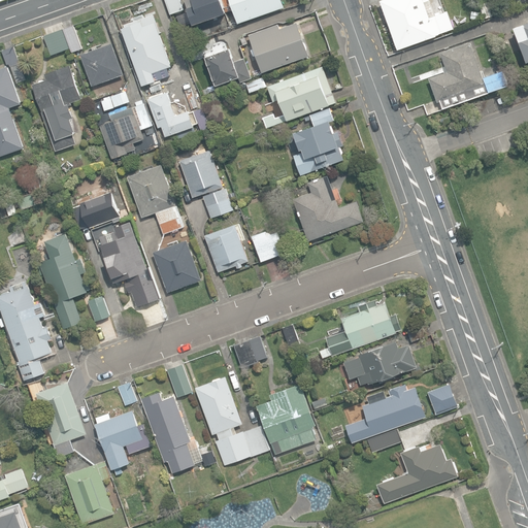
[(165,0),(170,14),(184,9),(179,0),(165,0)]
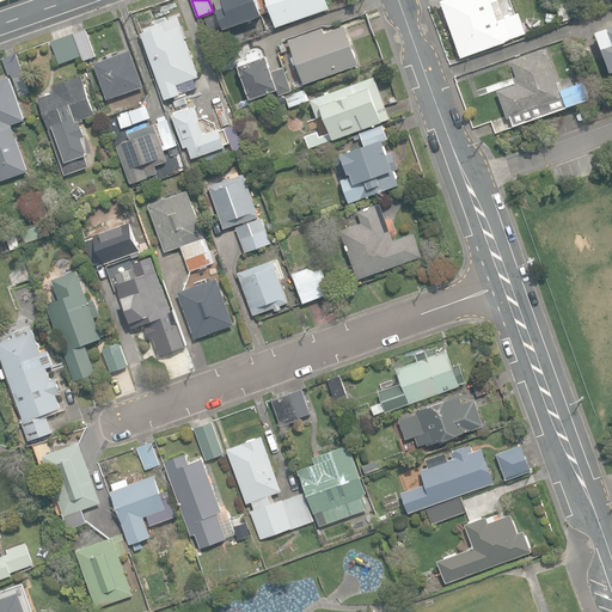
[(206,18),(209,30),(224,25),(225,28),(262,16),(259,7),(270,5),(277,25),(328,8),(325,0),(222,0),(225,6),(218,8),(220,13),(206,18)]
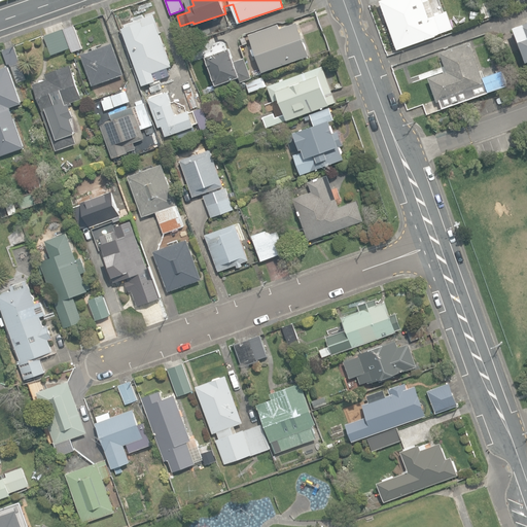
[(381,0),(380,0),(397,49),(435,36),(438,34),(437,34),(441,33),(434,15),(433,15),(427,0),(381,0)]
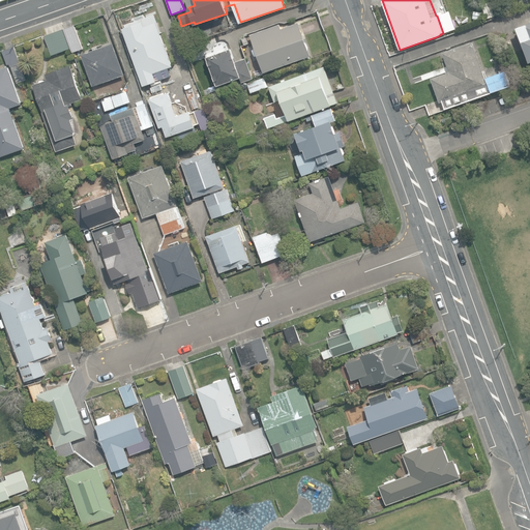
[(122,28),(143,87),(156,82),(153,72),(173,65),(154,12),(124,23),(125,27),(122,28)]
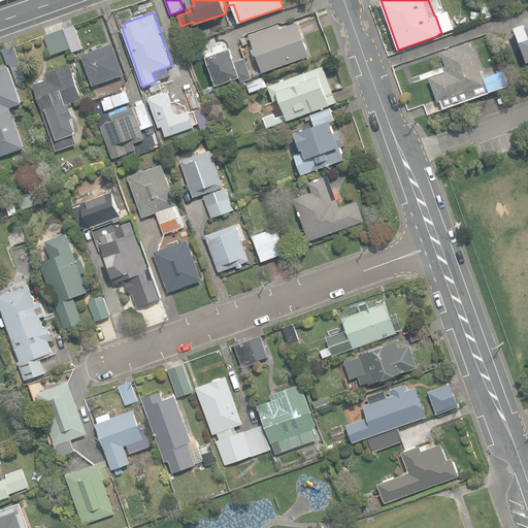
[(249,35),(262,72),(309,56),(297,23),(281,29),(278,24),(249,35)]
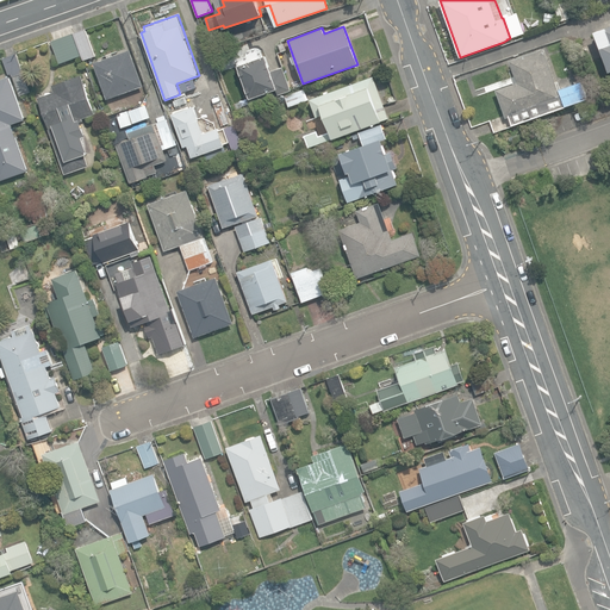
[(609,26),(595,32),(609,73),(609,72),(609,26)]
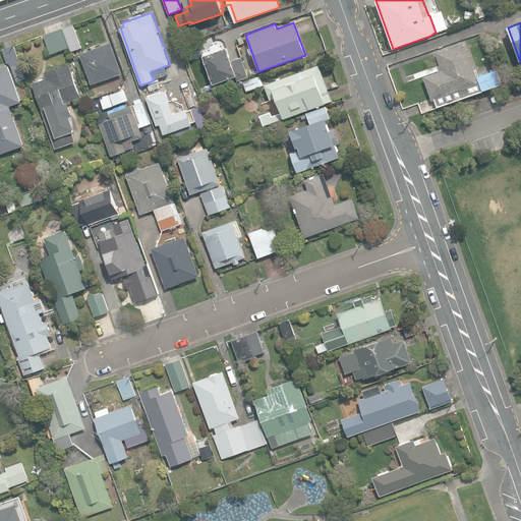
[(73,24),(63,29),(70,48),(71,52),(81,48),(73,24)]
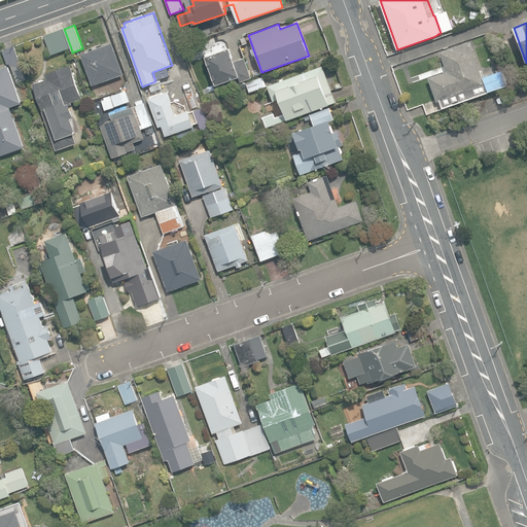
[(71,48),(64,29),(44,36),(51,56),(71,48)]
